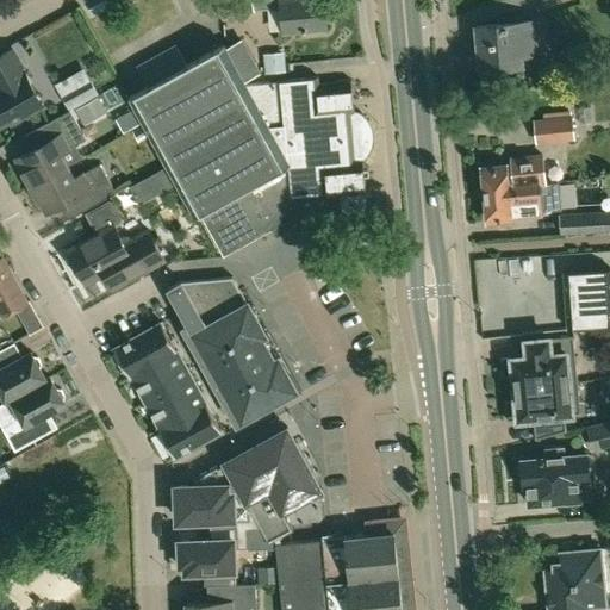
[(219,0),(221,13),(281,7),(284,32),(327,29),(325,24),(329,22),(328,11),(324,10),(323,0),(219,0)]
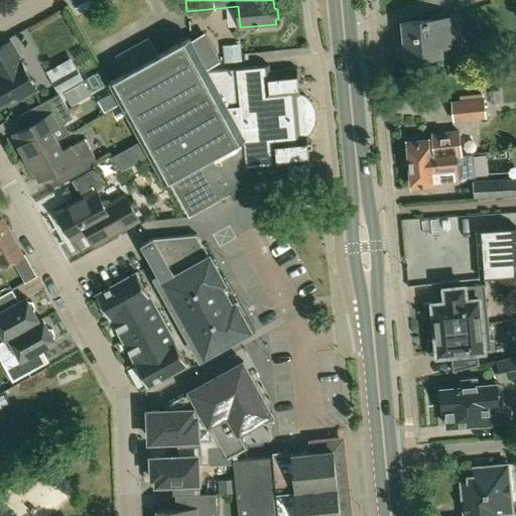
[(86,2),(76,8),(78,12),(89,6),(86,2)]
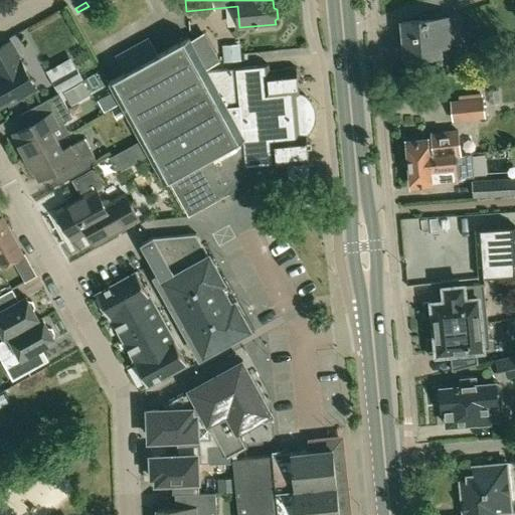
[(457,17),(402,22),(405,56),(441,53),(441,46),(459,44),(457,17)]
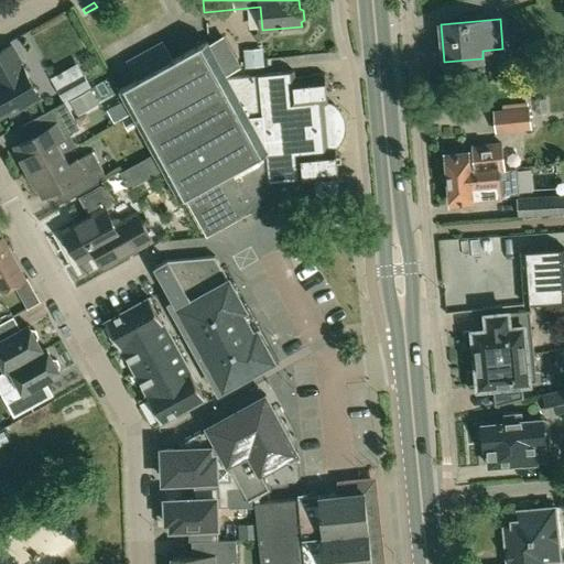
[(225,31),(207,41),(226,76),(245,66),(225,31)]
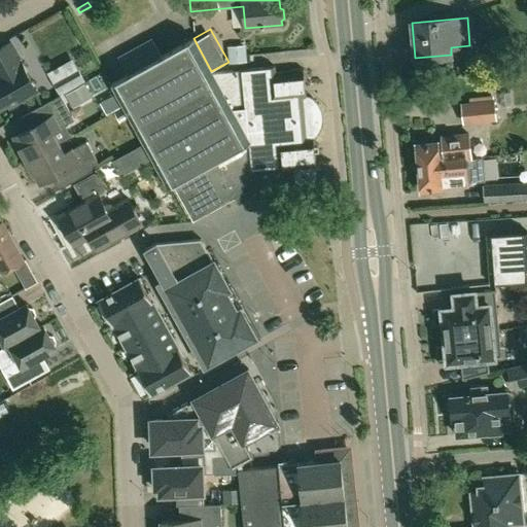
[(213,73),(211,71),(194,38),(162,56),(151,39),(118,58),(128,74),(111,83),(169,186),(173,184),(194,221),(240,196),(241,198),(253,190),(252,188),(280,173),(285,172),(293,171),(295,186),(318,183),(314,139),(316,137),(320,131),(323,125),(323,116),(322,109),(318,102),(311,96),(306,95),(304,70),(275,72),(275,67),(213,73)]
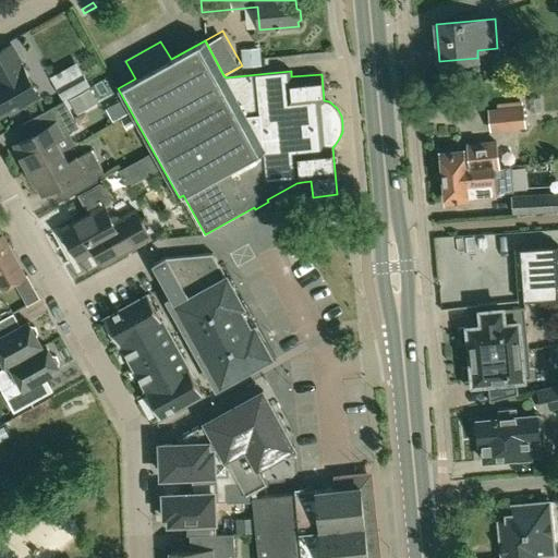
[(0,113),(9,109),(11,111),(39,96),(11,45),(0,50),(0,113)]
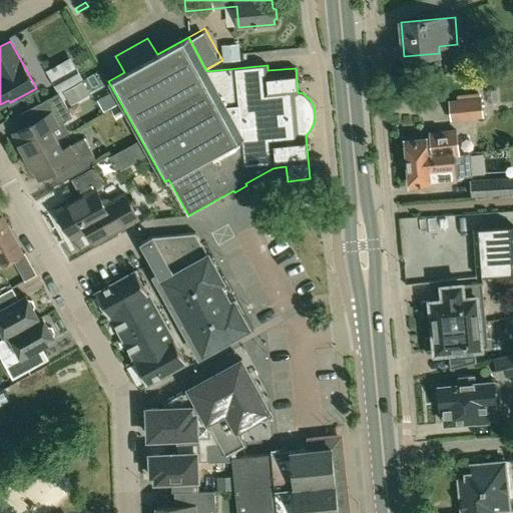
[(221,44),(223,61),(239,60),(238,43),(221,44)]
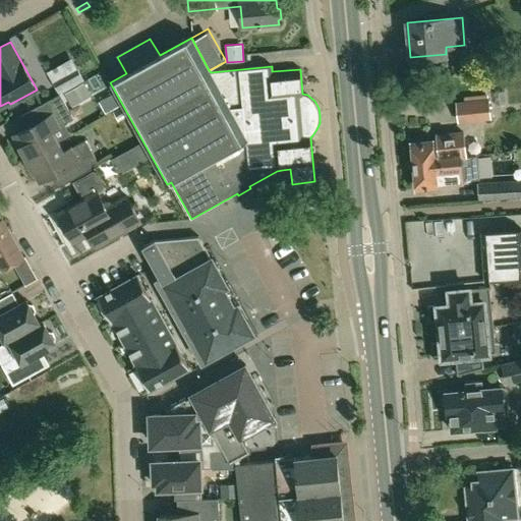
[(80,82),(59,94),(67,108),(88,96),(80,82)]
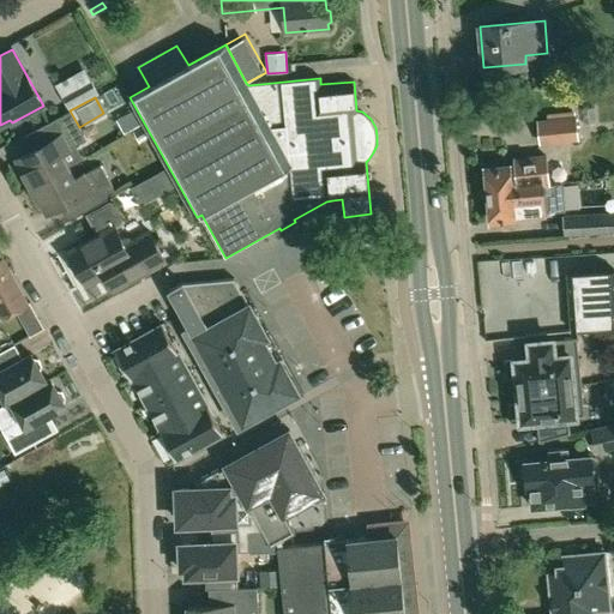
[(70,110),(46,125),(53,139),(17,160),(32,186),(68,167),(61,154),(86,140),(79,127),(70,110)]
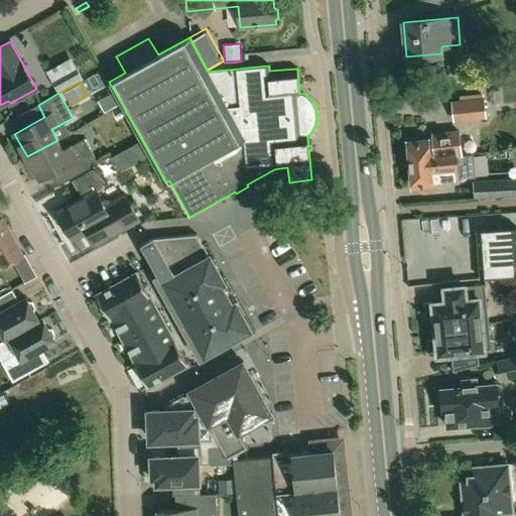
[(485,99),(461,101),(453,102),(455,120),(487,117),(485,99)]
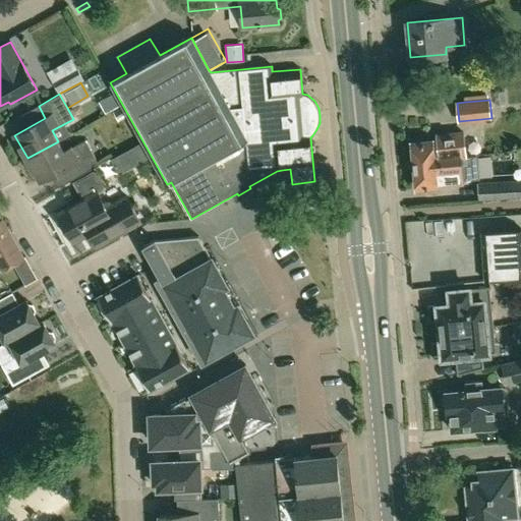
[(464,183),(463,181),(479,180),(477,156),(466,157),(463,132),(437,135),(438,145),(431,146),(431,140),(412,142),(413,147),(411,149),(412,156),(414,158),(415,173),(414,176),(414,182),(416,184),(417,188),(464,183)]
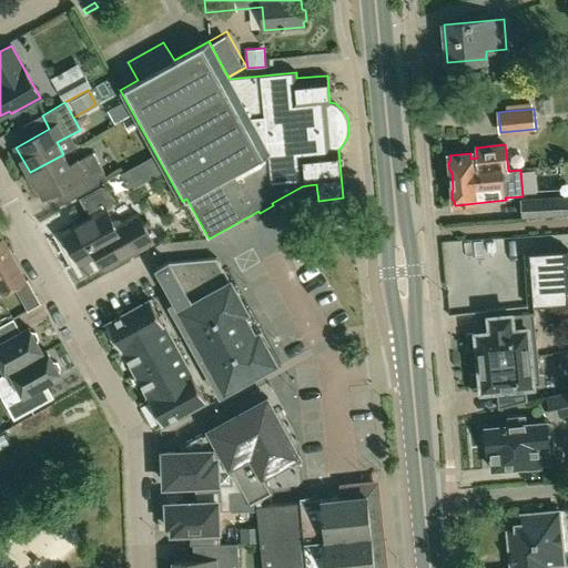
[(43,198),(58,190),(77,179),(84,193),(108,180),(93,153),(70,165),(63,154),(30,172),(43,198)]
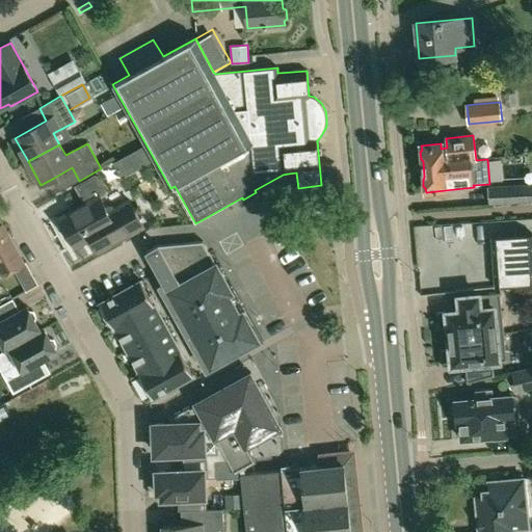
[(128,157),(115,164),(123,177),(135,169),(128,157)]
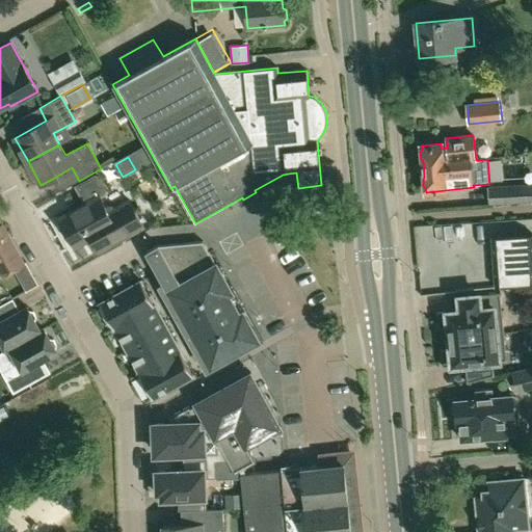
[(75,246),(90,238),(98,251),(143,227),(129,201),(108,212),(100,196),(105,193),(106,189),(100,178),(95,177),(76,187),(85,204),(59,217),(62,223),(61,229),(67,239),(72,240),(75,246)]
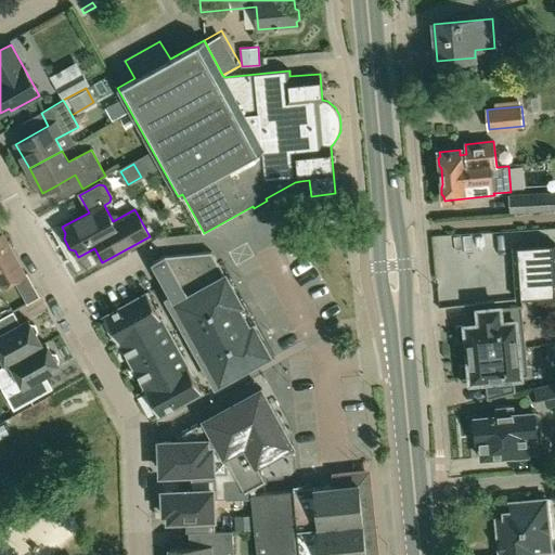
[(554,193),(510,196),(511,214),(554,210),(554,193)]
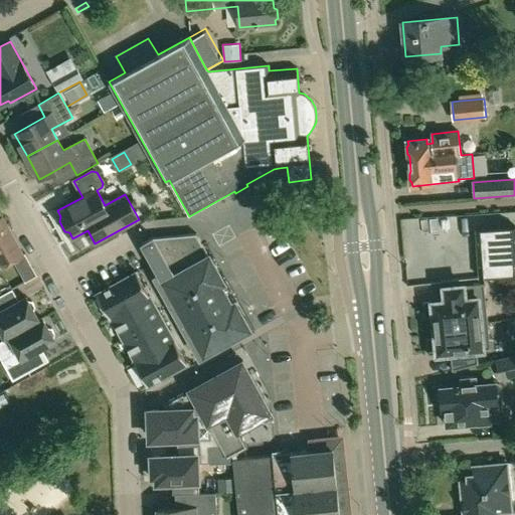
[(0,262),(2,267),(14,260),(22,254),(22,253),(6,225),(2,217),(0,218),(0,262)]
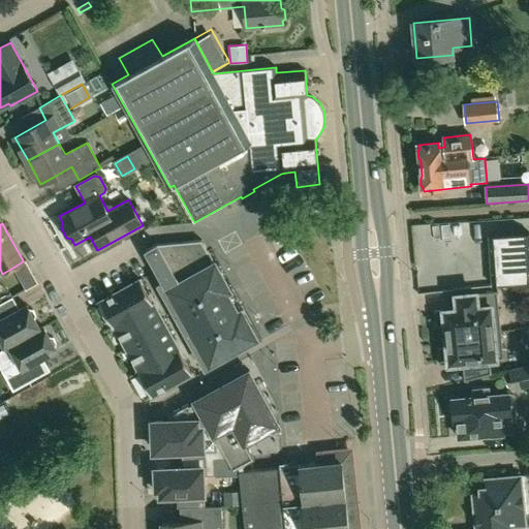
[(528,232),(489,236),(492,285),(528,282),(528,232)]
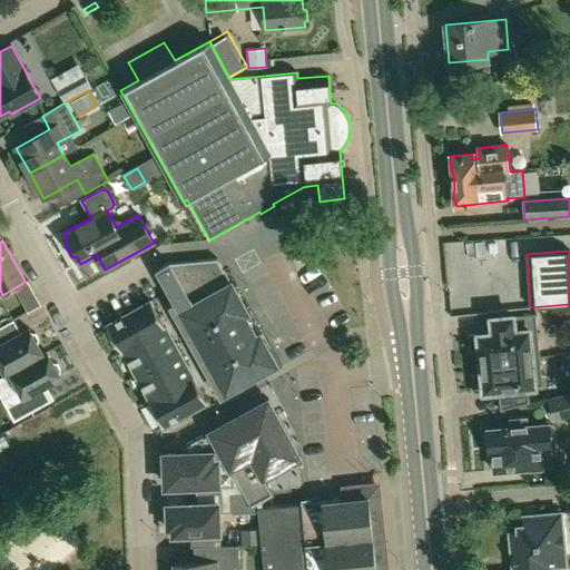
[(158,268),(170,291),(226,392),(268,369),(261,356),(269,352),(259,335),(256,337),(244,314),(247,312),(238,295),(229,300),(225,291),(233,286),(231,283),(217,258),(170,263),(169,263),(158,268)]
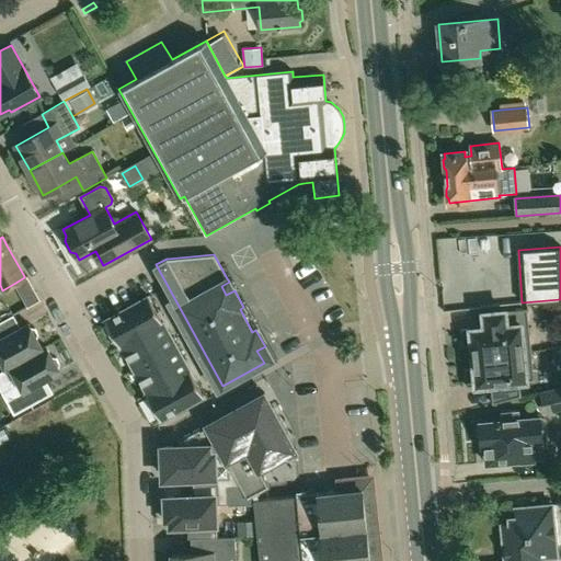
[(148,296),(105,320),(119,346),(122,345),(148,392),(146,393),(161,420),(204,396),(148,296)]
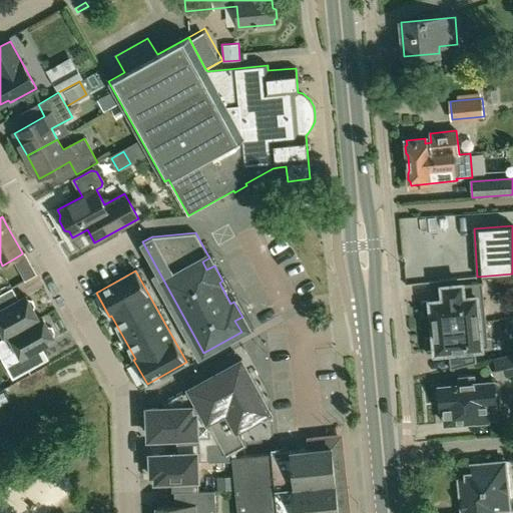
[(432,316),(433,327),(486,321),(482,282),(442,286),(443,299),(421,302),(423,317),(432,316)]
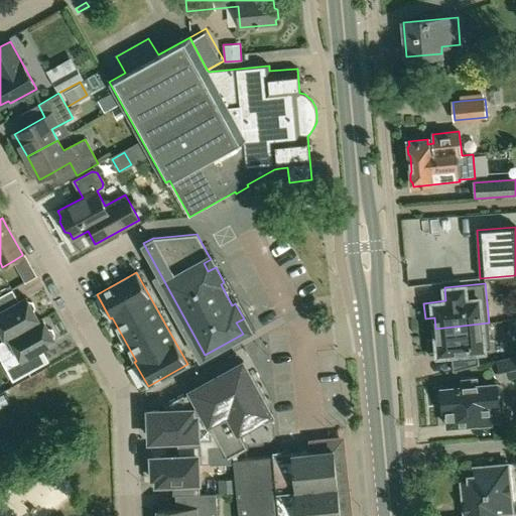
[(26,297),(18,302),(4,309),(0,301),(0,328),(6,339),(42,318),(38,320),(34,311),(35,307),(32,302),(28,300),(26,297)]
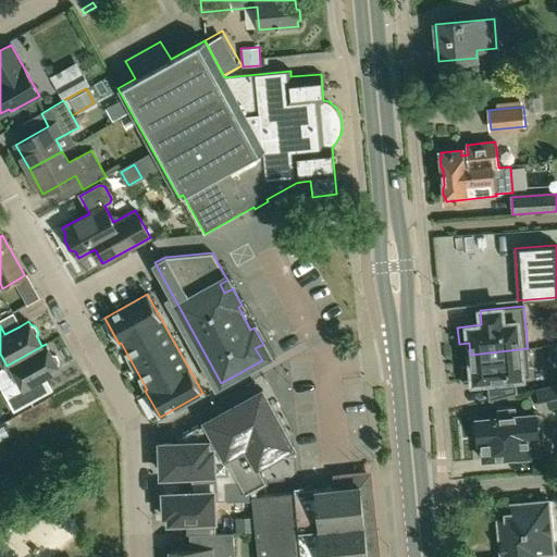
[(14,411),(36,399),(28,386),(44,378),(60,369),(58,366),(59,361),(56,356),(51,354),(46,344),(7,366),(7,367),(11,364),(17,376),(10,380),(12,384),(2,390),(14,411)]
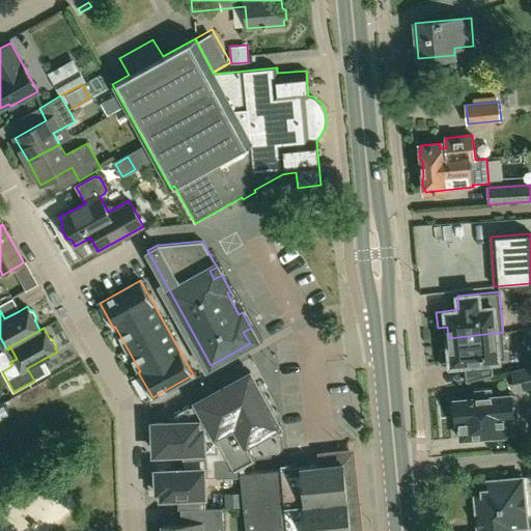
[(506,359),(503,332),(448,338),(449,348),(440,350),(441,366),(464,363),(466,382),(493,374),(492,361),(506,359)]
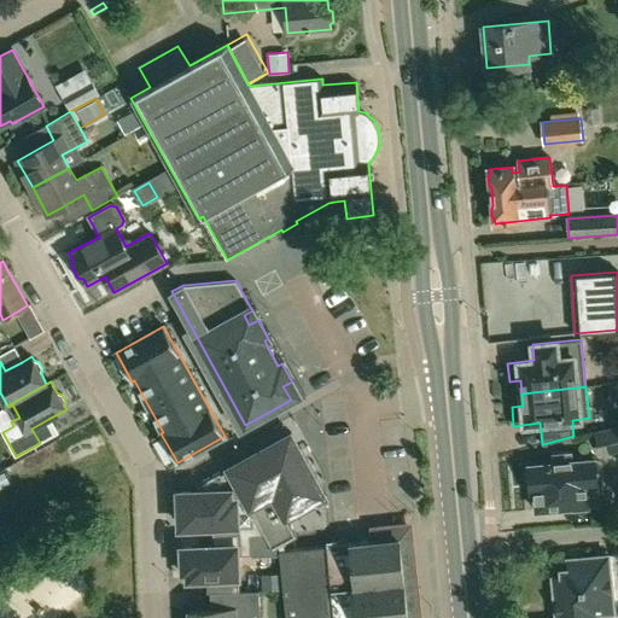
[(600,452),(617,447),(617,427),(595,433),(600,452)]
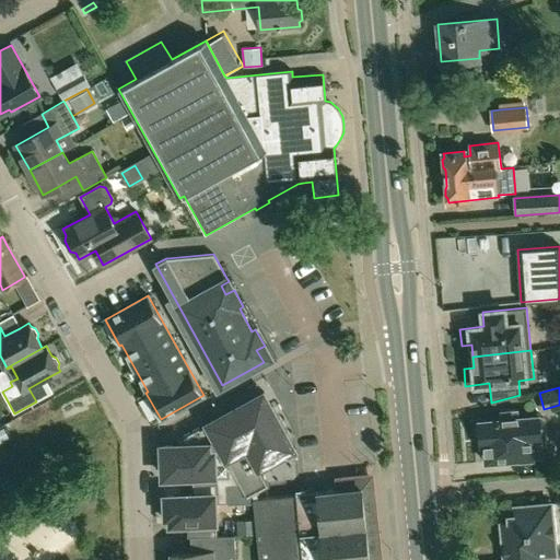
[(264,392),(251,399),(206,423),(226,461),(247,450),(258,470),(260,469),(295,450),(264,392)]
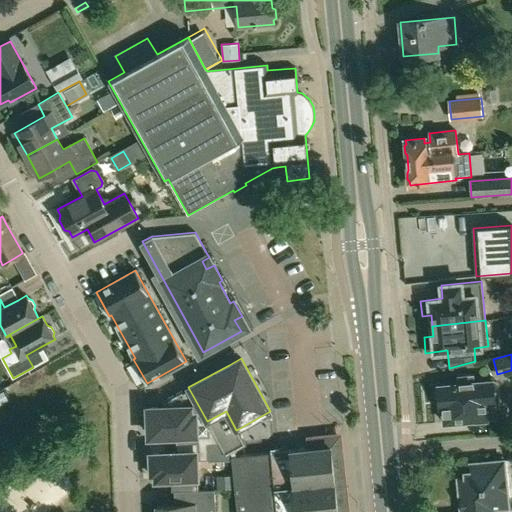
[(437,388),(435,391),(435,397),(439,400),(439,407),(442,407),(444,423),(474,420),(474,421),(496,419),(493,380),(473,382),(473,376),(458,377),(459,383),(437,385),(437,388)]
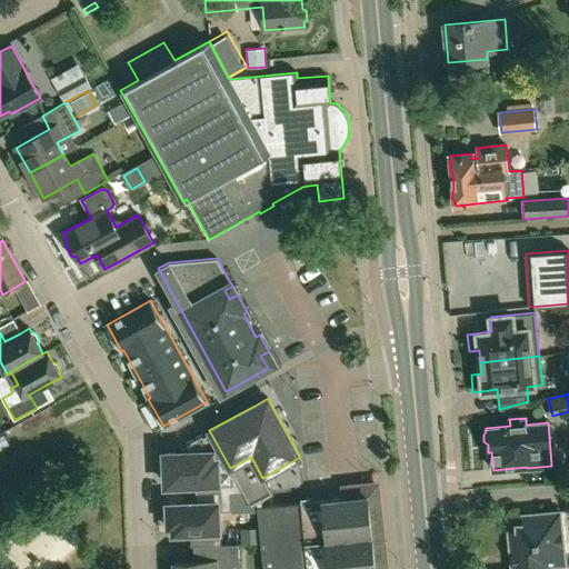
[(273,493),(265,477),(262,478),(251,457),(230,468),(209,430),(180,447),(180,453),(166,455),(166,461),(165,461),(165,463),(166,463),(166,475),(165,475),(165,477),(166,477),(167,485),(181,483),(181,486),(183,485),(183,483),(196,483),(196,493),(230,491),(230,492),(241,492),(250,507),(273,493)]
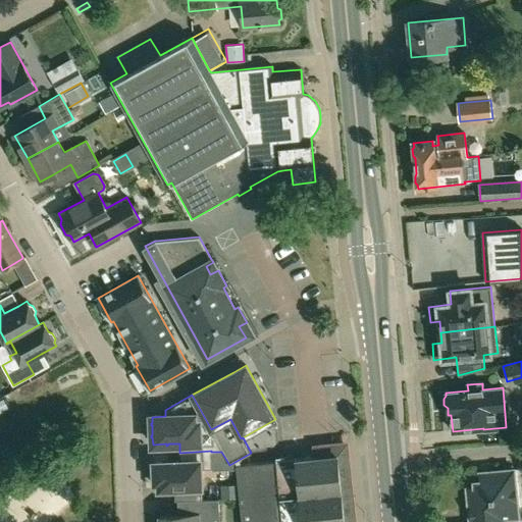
[(212,468),(211,452),(211,451),(179,453),(179,461),(153,463),(154,482),(158,482),(159,489),(174,488),(175,501),(202,500),(200,469),(212,468)]
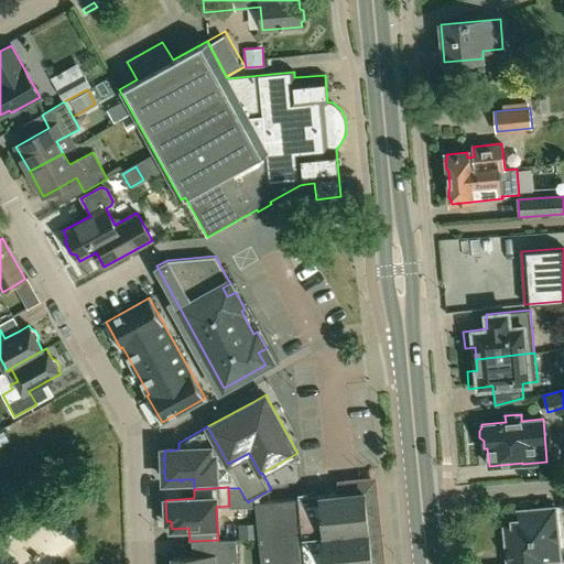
[(371,563),(365,491),(256,502),(255,502),(260,563),(371,563)]
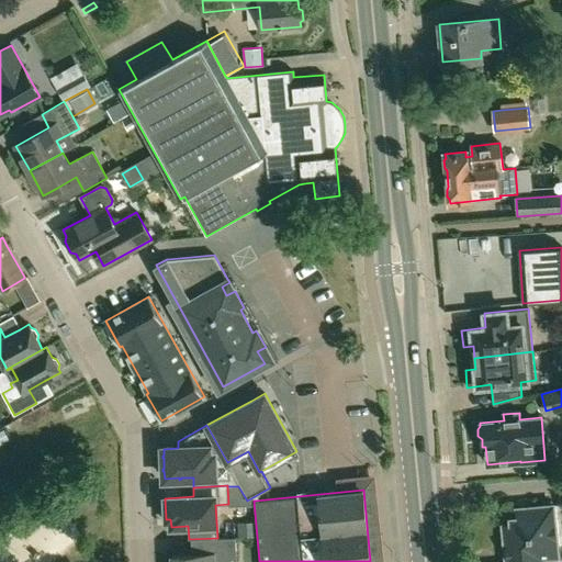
[(543,561),(543,559),(559,558),(553,505),(516,508),(517,524),(502,525),(505,561),(543,561)]
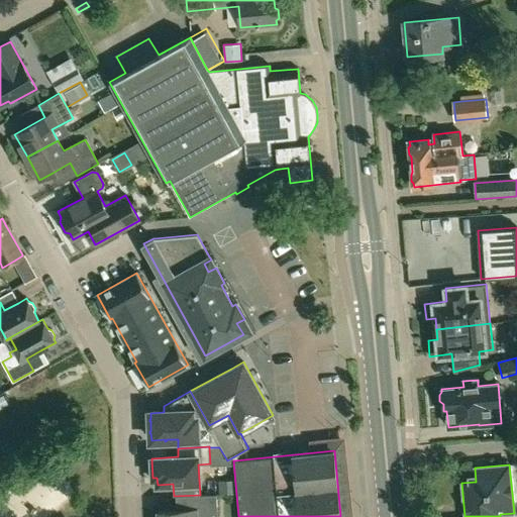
[(200,495),(184,496),(185,510),(158,511),(158,516),(217,516),(216,495),(200,495)]
